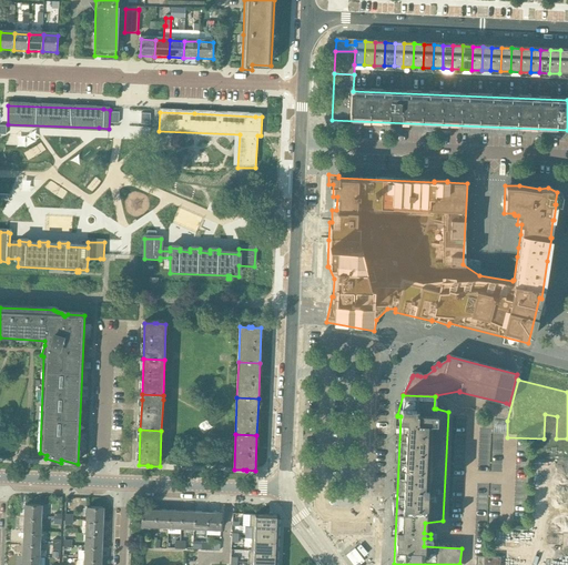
[(41,507),(39,507),(26,506),(24,520),(41,521),(41,507)]
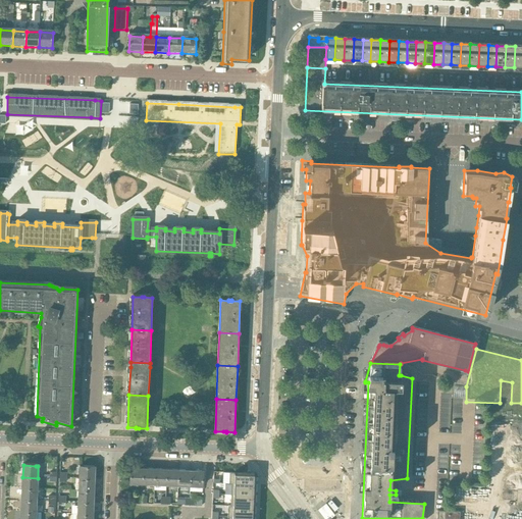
[(95,469),(81,468),(80,480),(94,480),(95,469)]
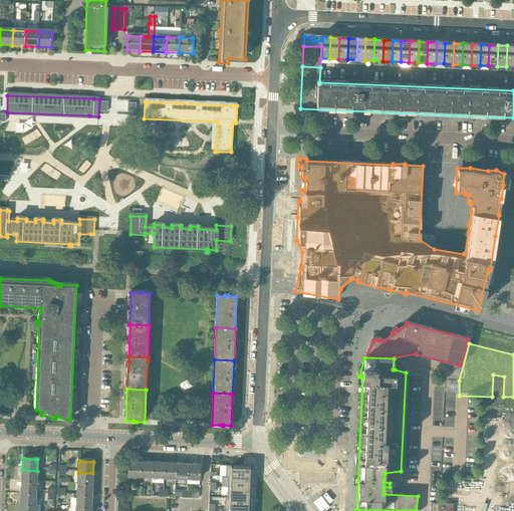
[(129,463),(129,477),(140,478),(141,464),(129,463)]
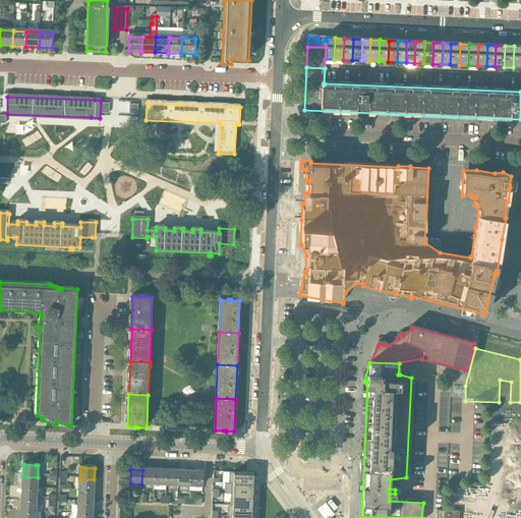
[(154,470),(142,470),(141,484),(154,484),(154,470)]
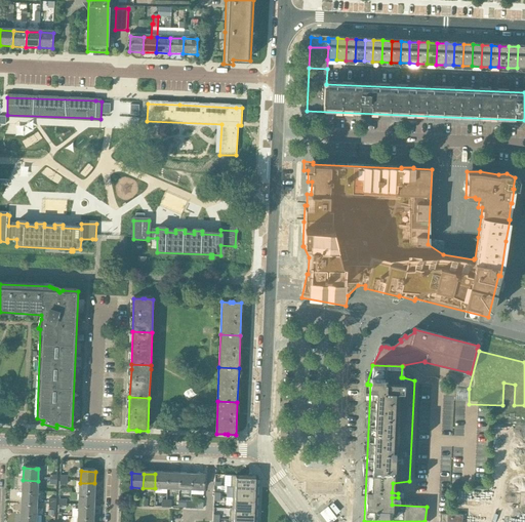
[(167,475),(155,474),(155,488),(166,489),(167,475)]
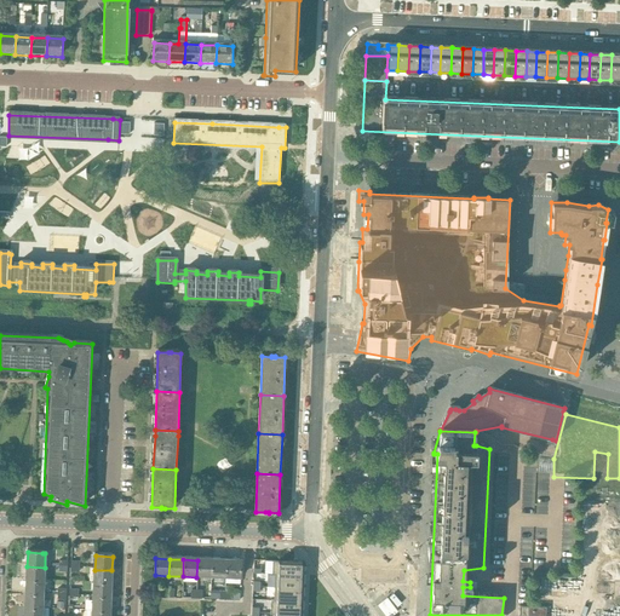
[(212,560),(197,560),(196,577),(212,577),(212,560)]
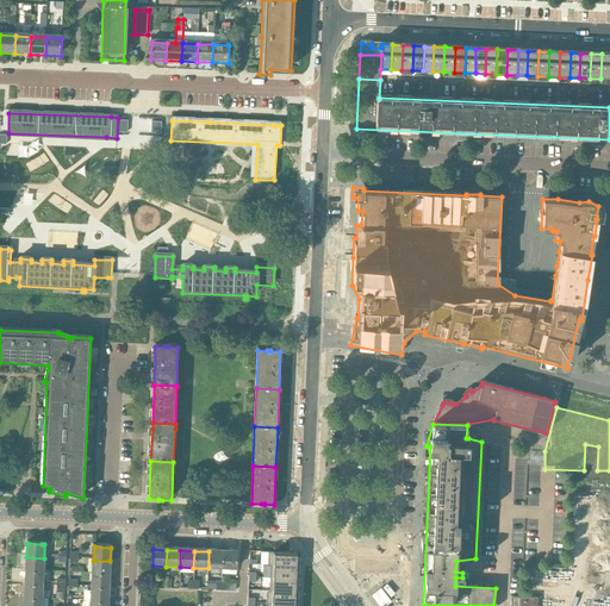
[(223,553),(209,551),(209,568),(222,569),(223,553)]
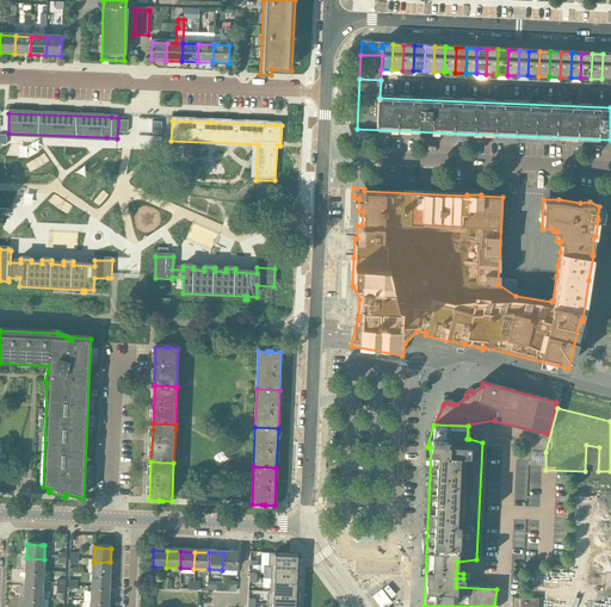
[(236,571),(238,553),(223,553),(222,570),(236,571)]
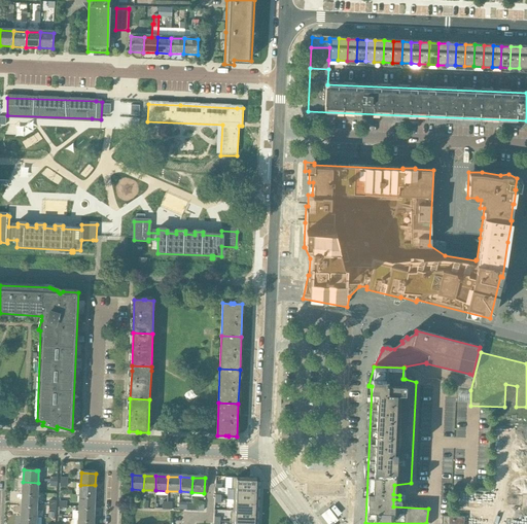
[(232,490),(232,491),(234,491),(256,492),(258,492),(258,486),(256,485),(256,480),(232,479),(232,484),(232,490)]
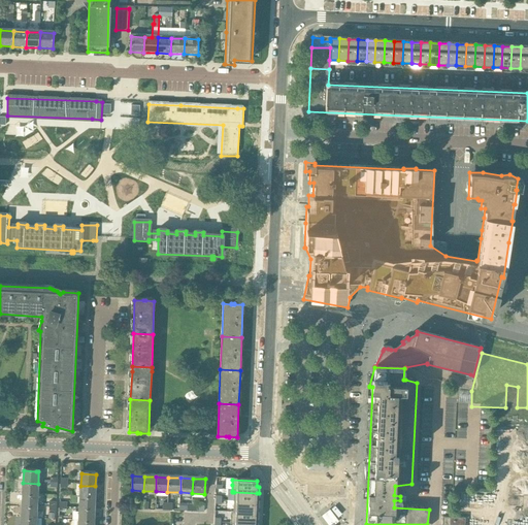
[(37,496),(38,484),(23,483),(23,495),(37,496)]
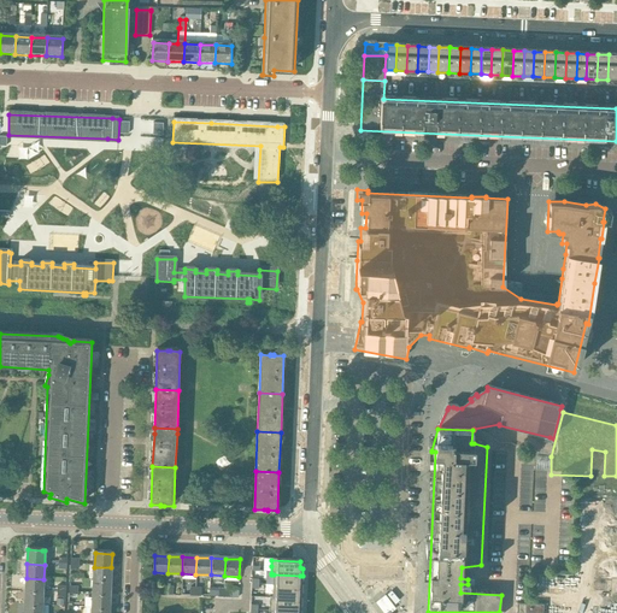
[(94,567),(94,582),(111,582),(111,567),(94,567)]
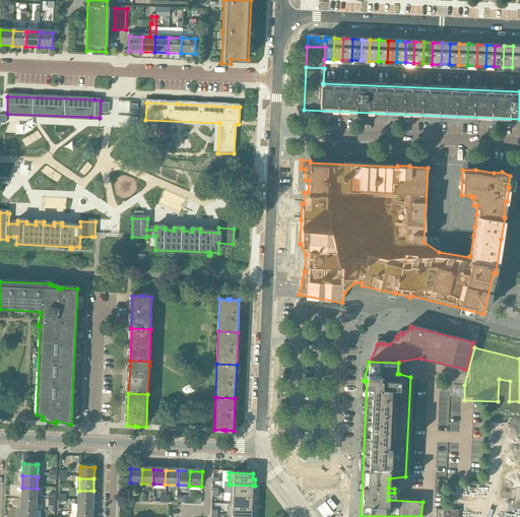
[(231,485),(230,495),(252,496),(254,497),(255,490),(252,490),(253,486),(231,485)]
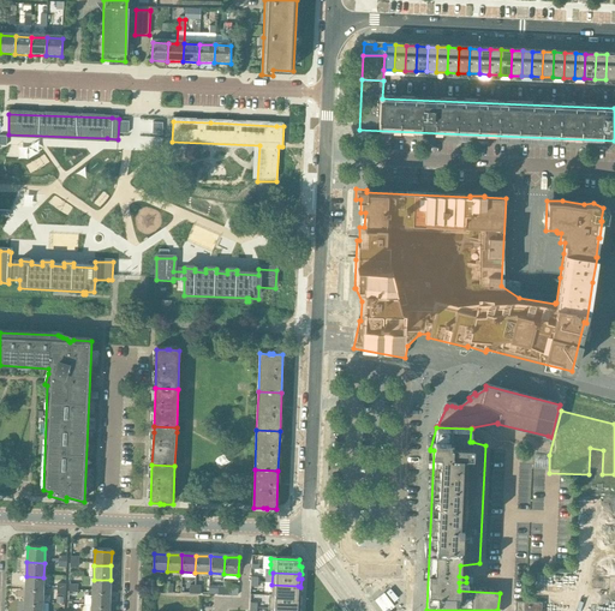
[(43,591),(43,577),(27,576),(25,591),(43,591)]
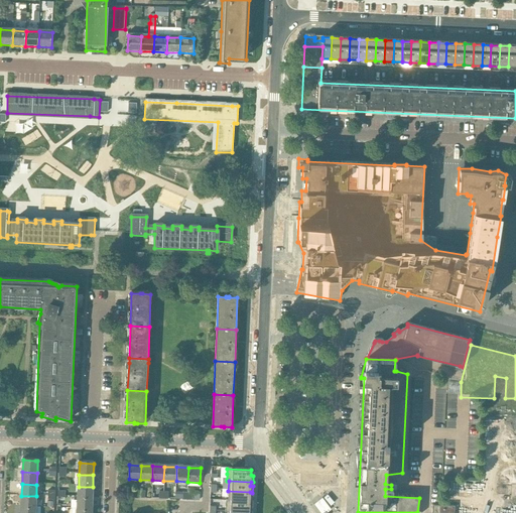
[(79,487),(78,498),(92,499),(93,487),(79,487)]
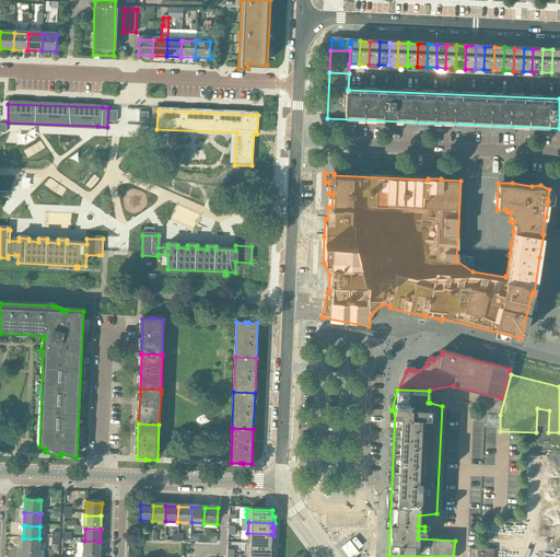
[(247,533),(247,545),(271,546),(273,546),(273,540),(271,540),(271,534),(247,533)]
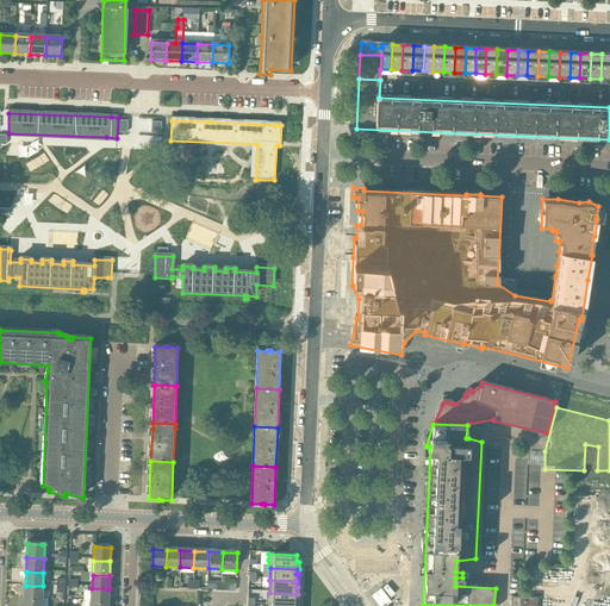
[(236,586),(222,585),(221,594),(235,594),(236,586)]
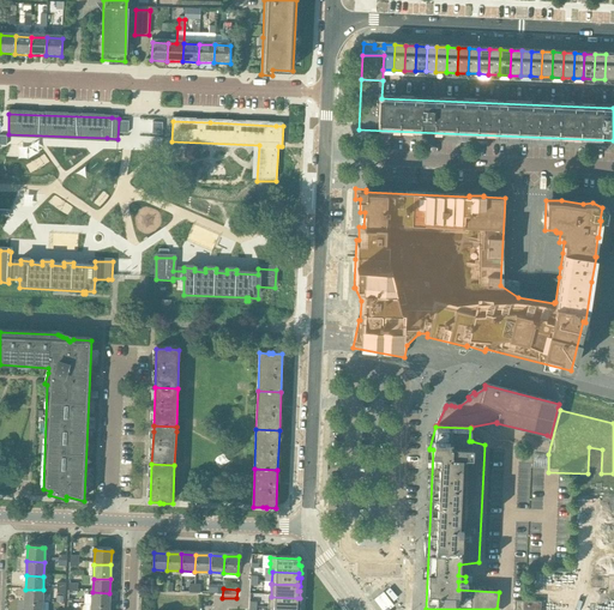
[(42,604),(43,590),(25,590),(25,604),(42,604)]
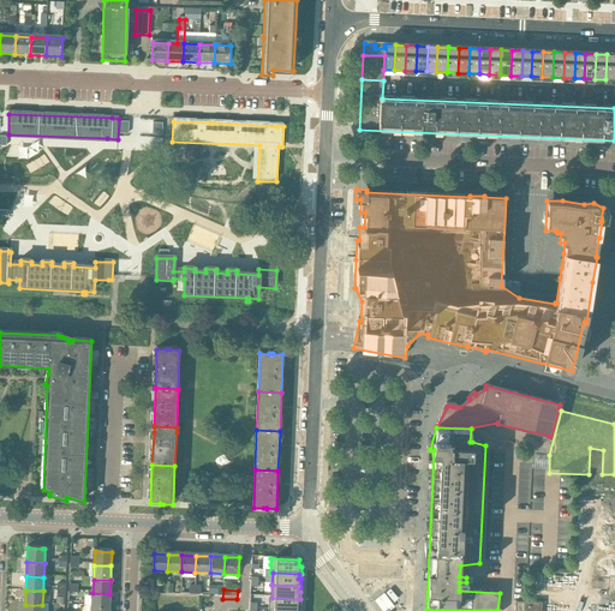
[(109,594),(93,593),(93,607),(109,609),(109,594)]
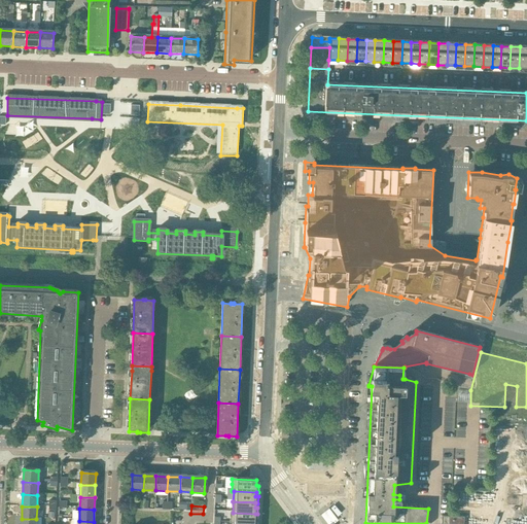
[(465,511),(463,523),(473,523),(475,511),(465,511)]
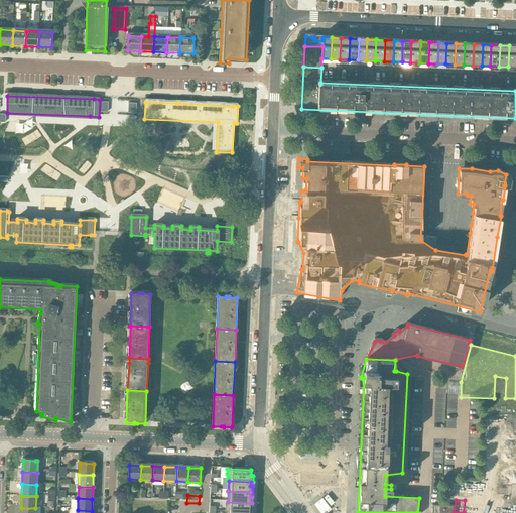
[(465,500),(464,512),(473,512),(475,501),(465,500)]
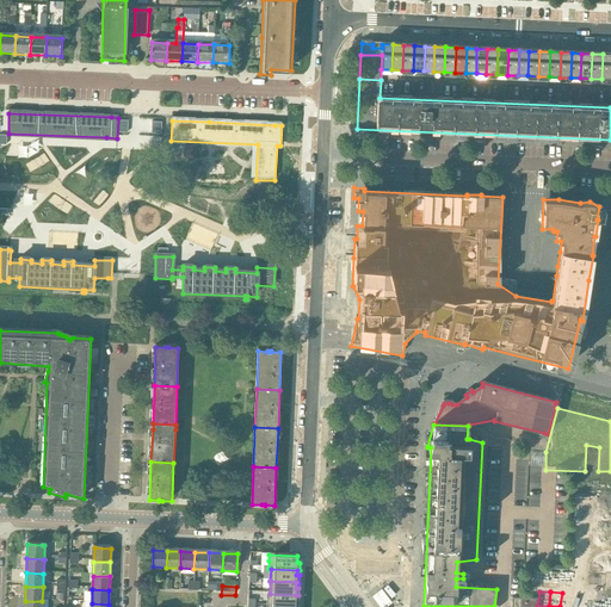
[(562,593),(560,606),(572,606),(573,593),(562,593)]
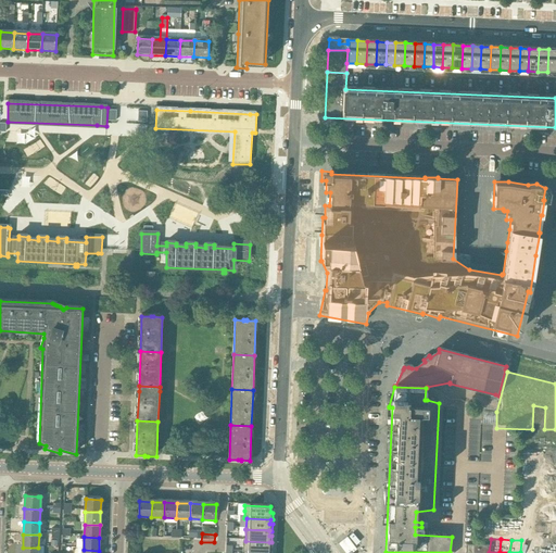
[(521,540),(520,552),(530,552),(531,541),(521,540)]
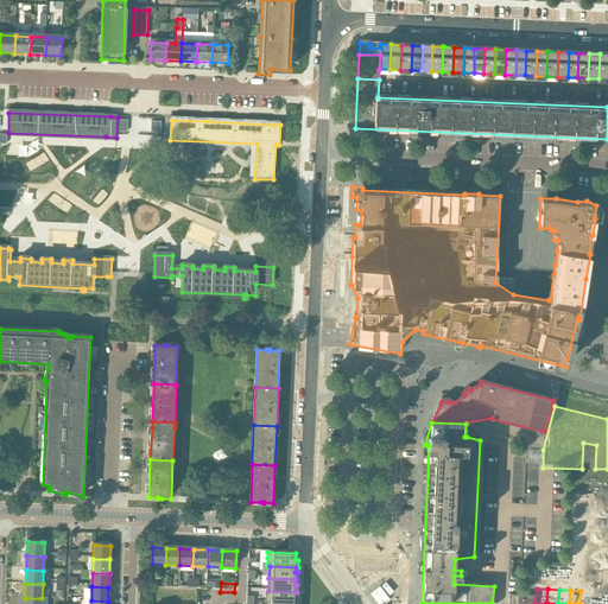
[(297,603),(297,598),(293,598),(295,592),(268,591),(266,591),(265,603),(297,603)]
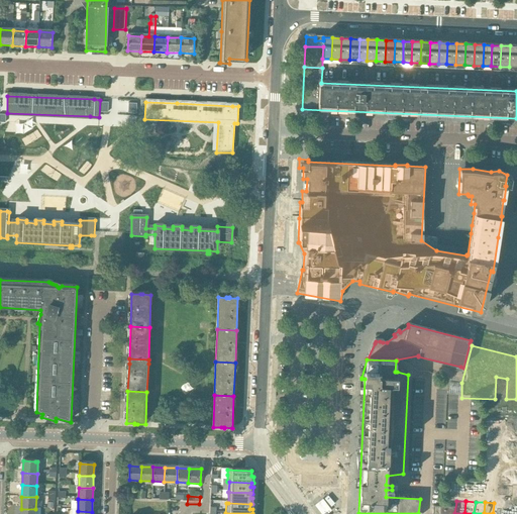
[(494,503),(493,513),(503,513),(504,503),(494,503)]
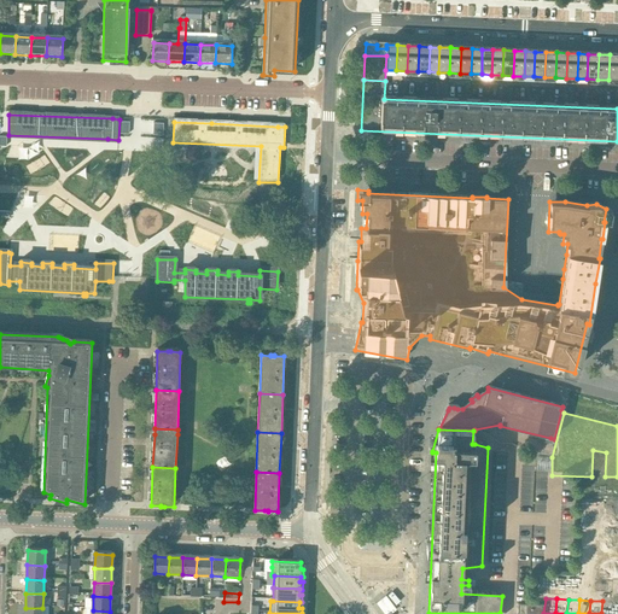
[(602,601),(601,613),(613,613),(614,602),(602,601)]
